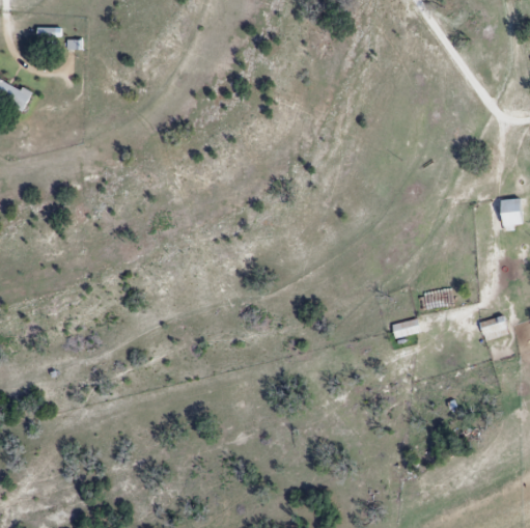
[(54,28),(37,28),(37,36),(54,37),(54,28)]
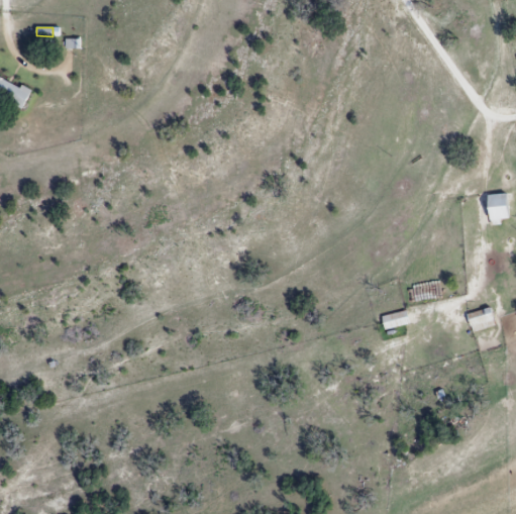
[(0,96),(23,107),(31,89),(0,75),(0,96)]
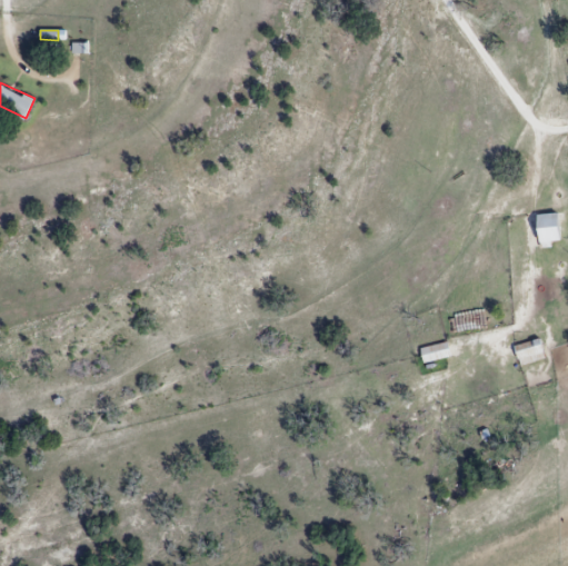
[(558,214),(538,214),(538,242),(558,242),(558,214)]
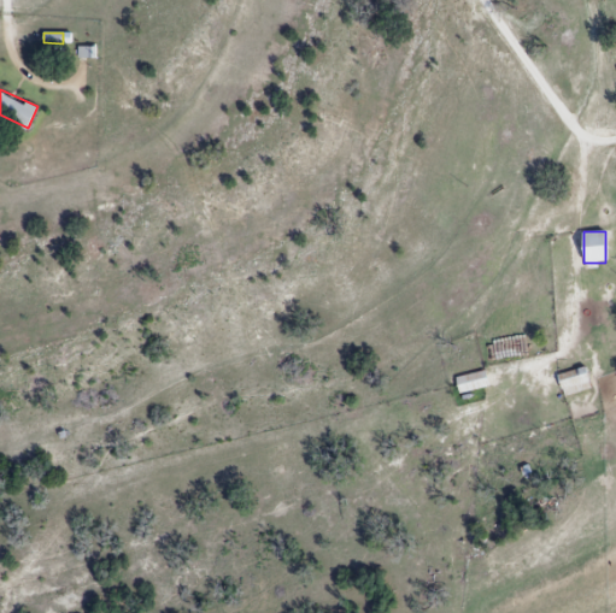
[(563,396),(592,387),(584,365),(556,376),(563,396)]
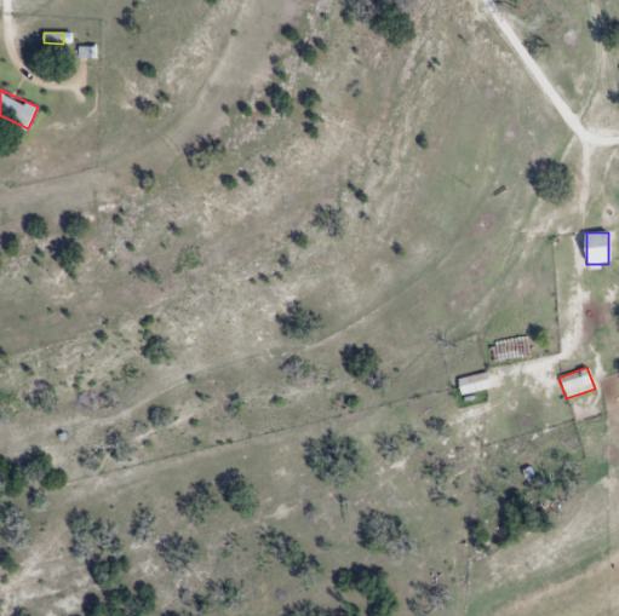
[(457,380),(462,396),(492,386),(486,370),(457,380)]
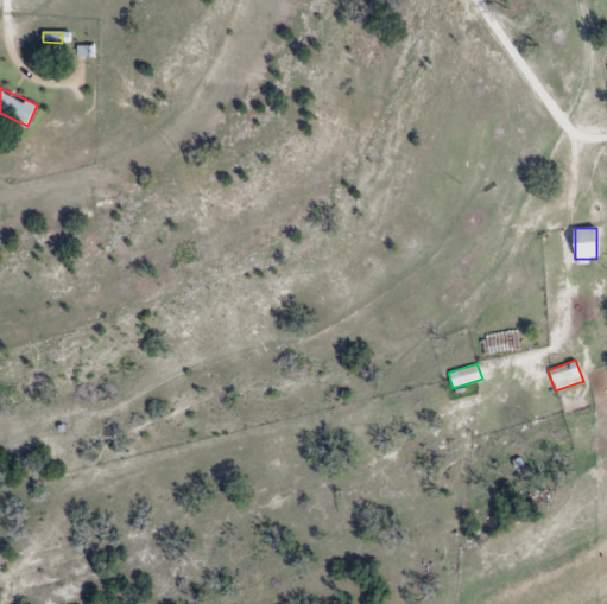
All buildings are outlined.
